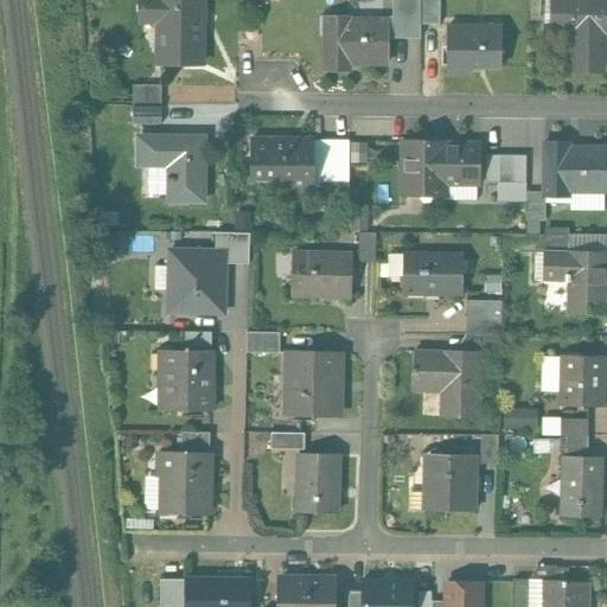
[(202,0),(140,0),(140,20),(159,20),(159,64),(202,64),(202,0)]
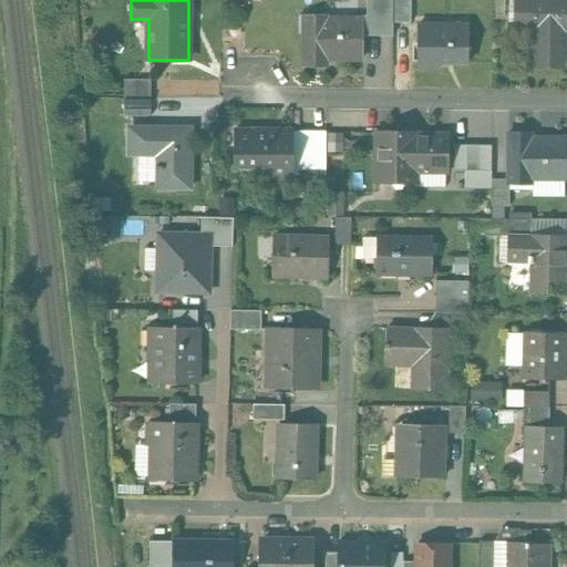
[(393,22),(393,0),(375,0),(375,22),(393,22)]
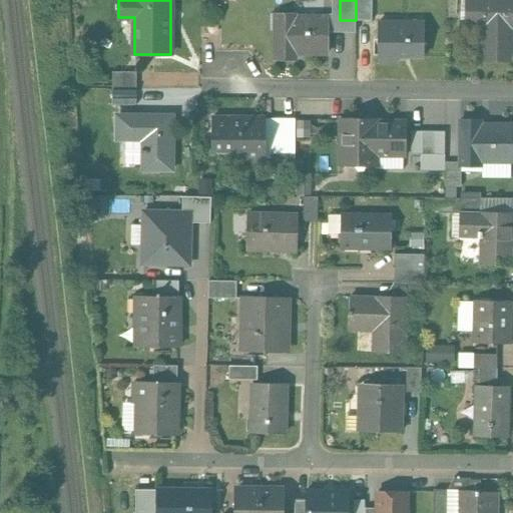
[(372,0),(356,0),(356,20),(372,20),(372,0)]
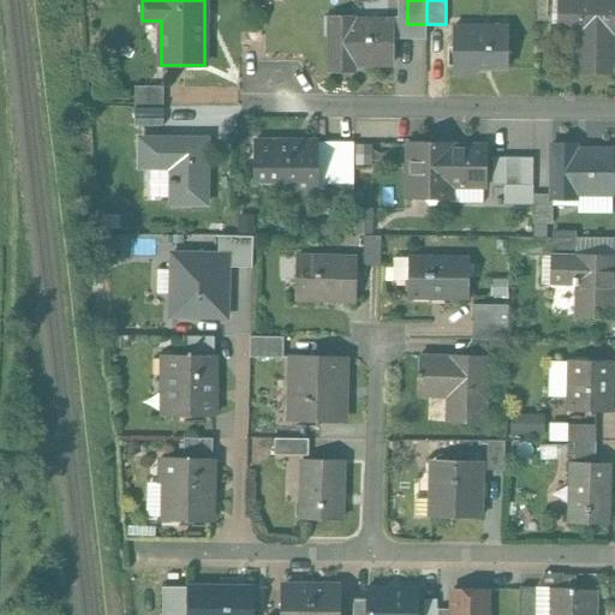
[(614,0),(559,0),(559,30),(583,30),(581,73),(610,73),(610,31),(614,31),(614,0)]
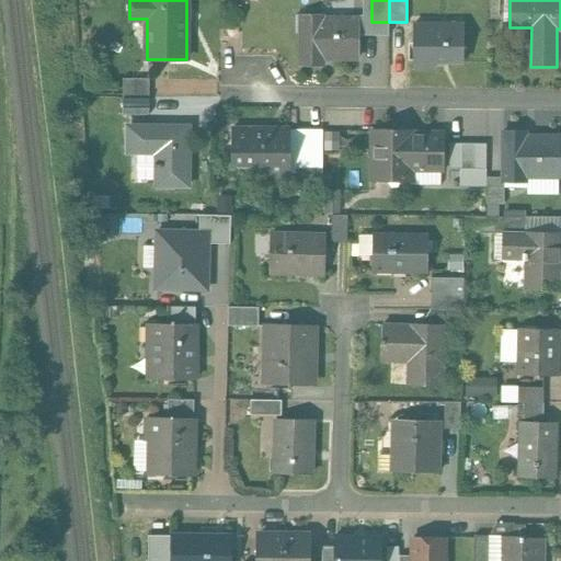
[(359,19),(322,19),(322,15),(301,14),(301,65),(322,65),(322,57),(358,57),(359,19)]
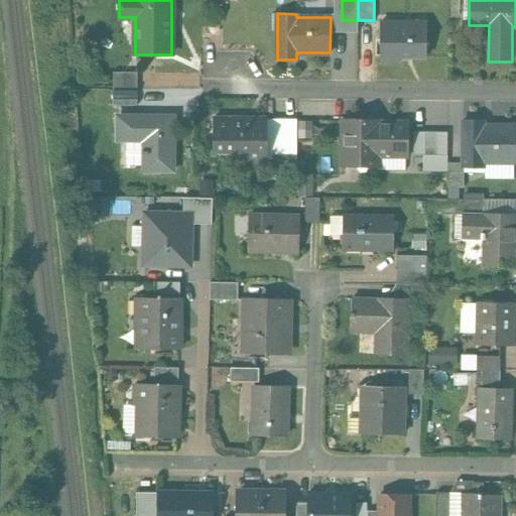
[(425,23),(383,23),(382,22),(381,22),(381,62),(382,62),(382,60),(398,60),(398,62),(400,62),(400,55),(424,55),(424,57),(426,57),(426,22),(425,22),(425,23)]
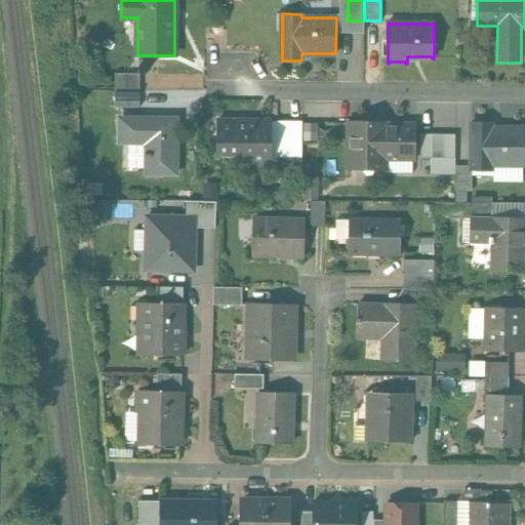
[(139,74),(115,73),(115,90),(139,90),(139,74)]
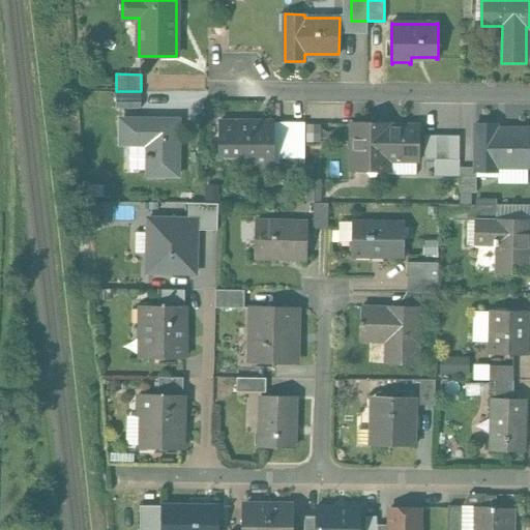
[(141,91),(116,91),(116,108),(141,108),(141,91)]
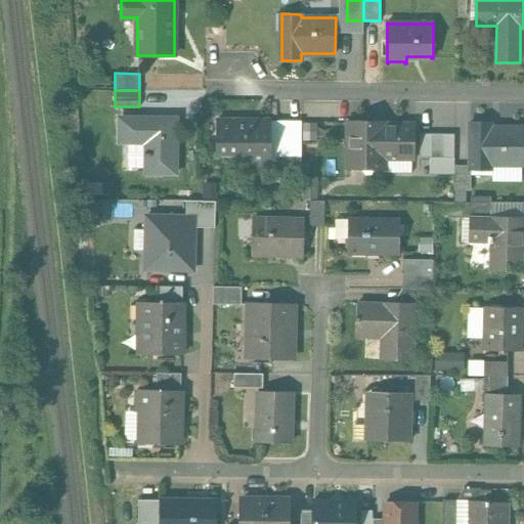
[(176,119),(120,118),(120,141),(146,141),(146,153),(145,153),(144,156),(146,156),(146,172),(175,172),(176,119)]
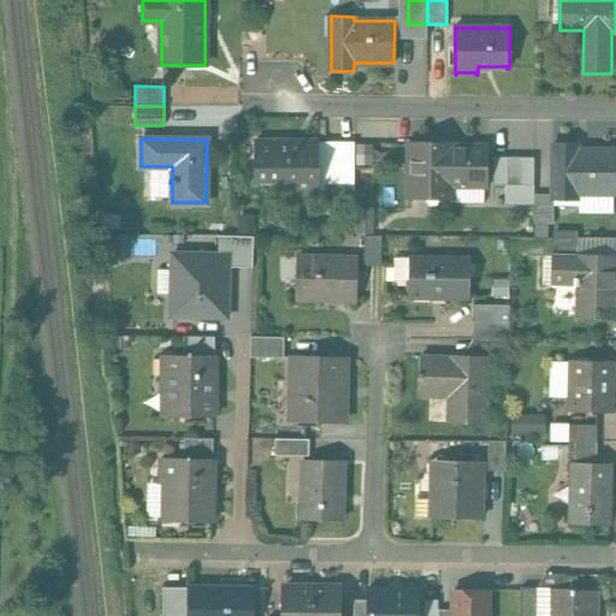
[(318,142),(255,142),(255,178),(289,178),(290,193),(318,193),(318,190),(318,142)]
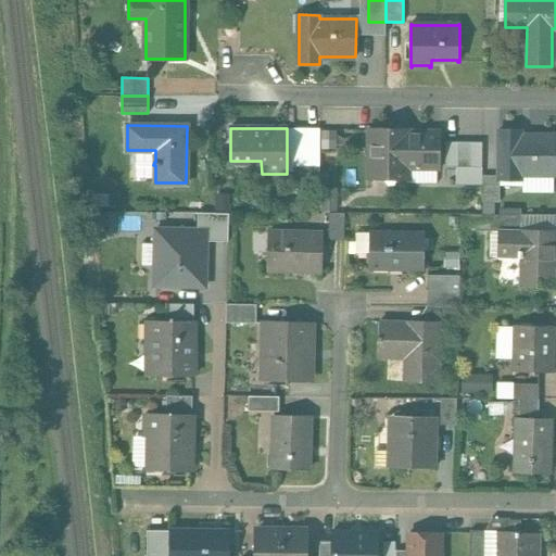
[(301,128),(287,128),(287,172),(301,172),(301,154),(301,128)]
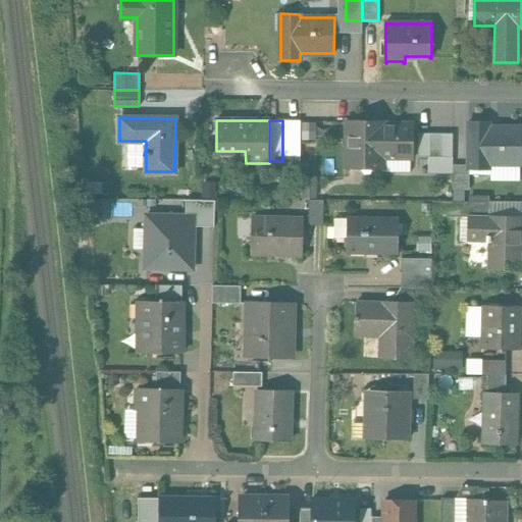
[(297,120),(282,120),(282,145),(297,145),(297,120)]
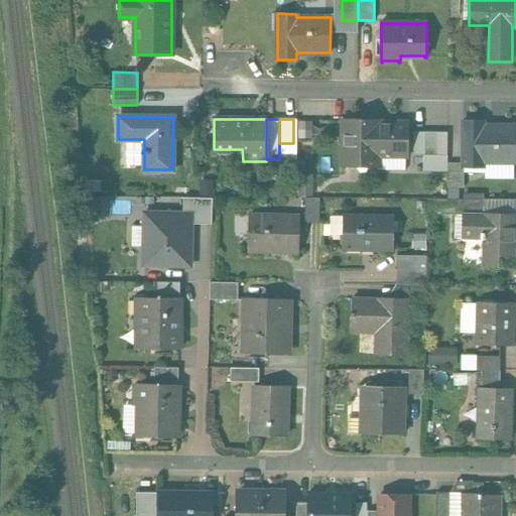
[(408,124),(378,123),(378,120),(344,119),(344,165),(378,166),(378,154),(408,155),(408,124)]
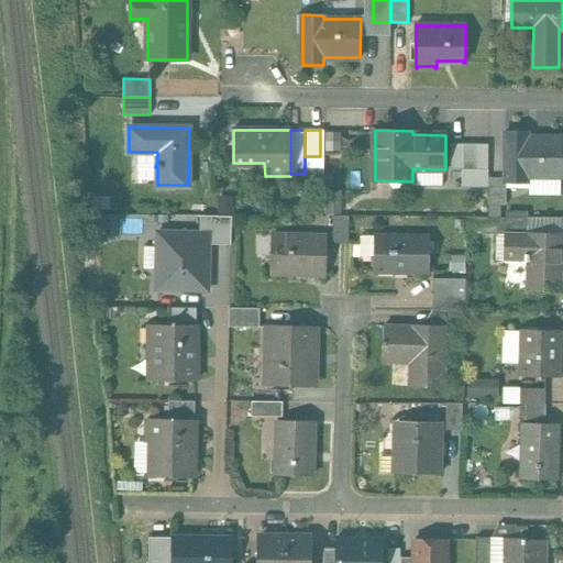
[(527,132),(506,132),(506,178),(506,181),(527,183),(527,176),(562,176),(562,138),(527,138),(527,132)]
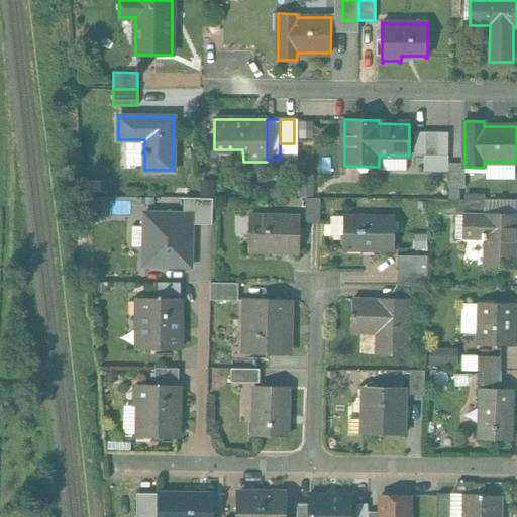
[(424,170),(424,157),(409,157),(409,169),(424,170)]
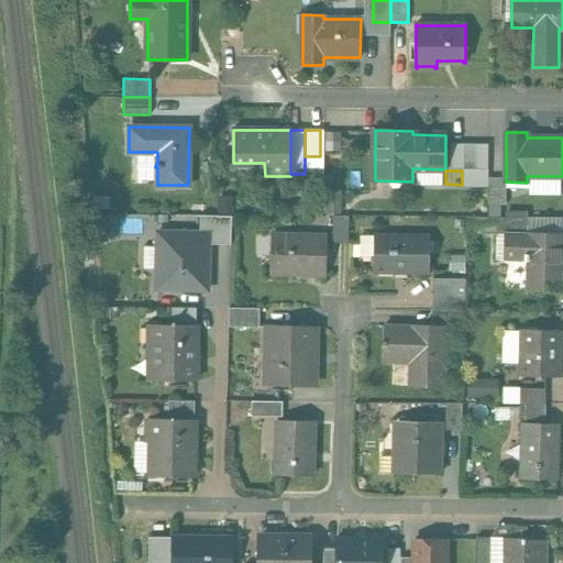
[(506,178),(488,177),(488,205),(506,205),(506,181),(506,178)]
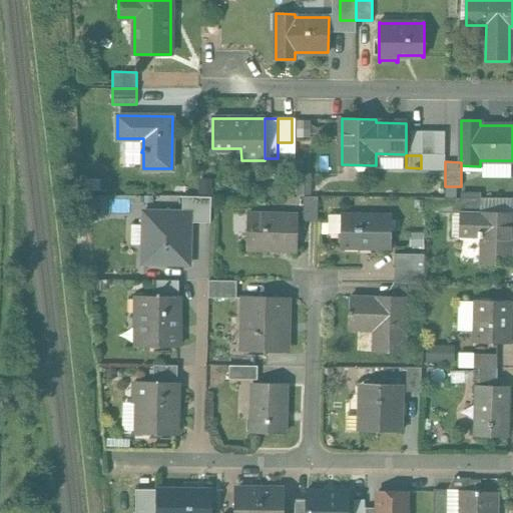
[(211,197),(182,196),(182,210),(192,210),(192,222),(210,223),(211,197)]
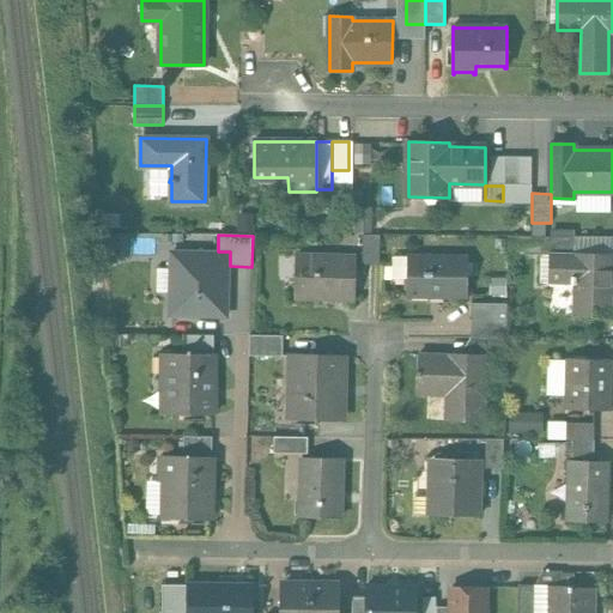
[(380,235),(363,235),(362,265),(380,265),(380,235)]
